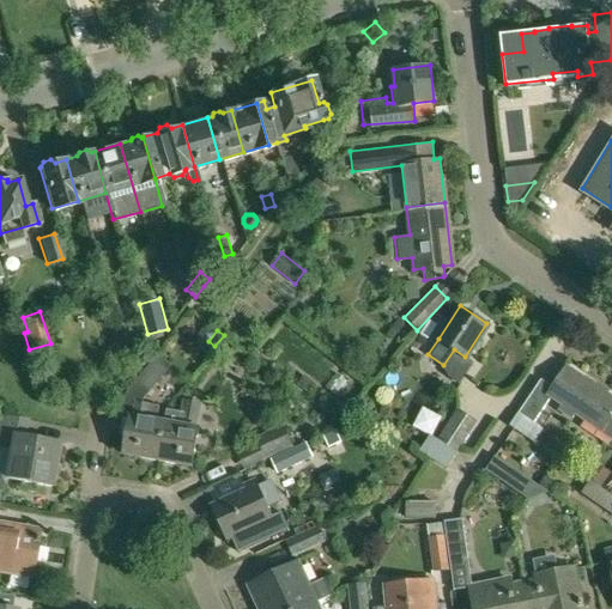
[(128,352),(127,353),(131,365),(143,363),(139,349),(128,352)]
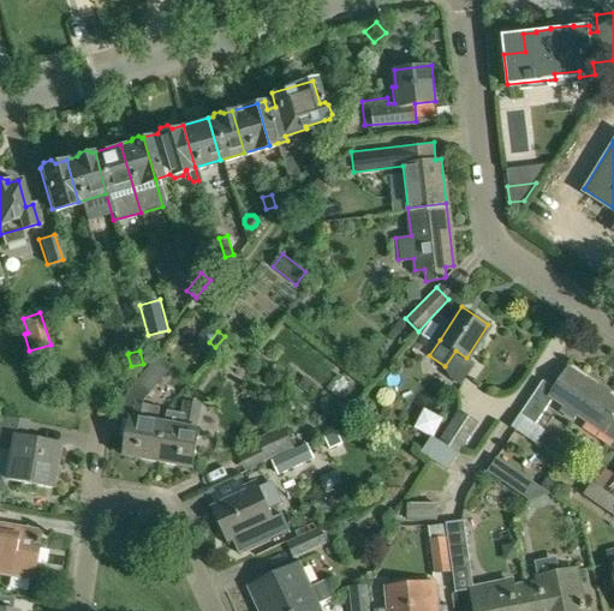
[(151,358),(135,379),(149,391),(166,370),(151,358)]
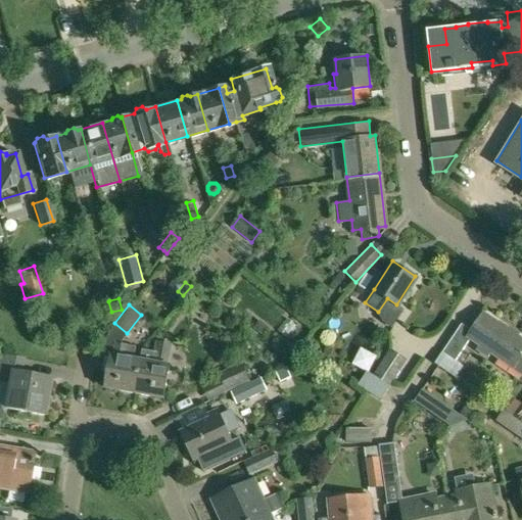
[(521,338),(482,312),(470,330),(467,335),(469,336),(521,371),(521,338)]
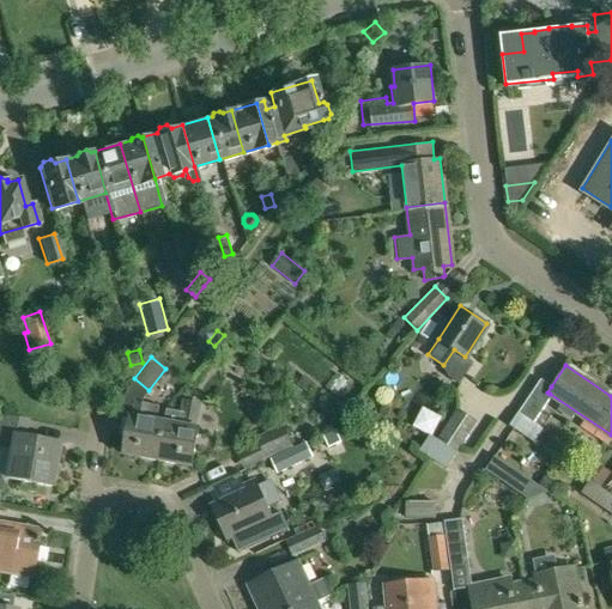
[(323,385),(333,393),(345,378),(335,371),(323,385)]
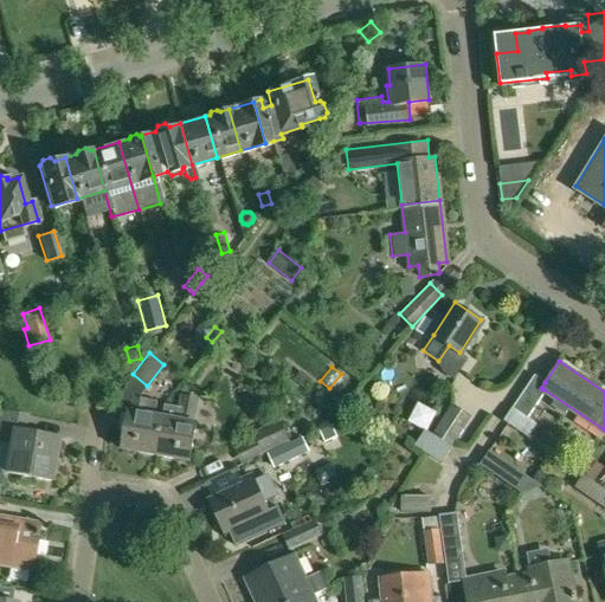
[(541,388),(545,382),(534,373),(503,418),(526,433),(535,421),(526,415),(544,389),(541,388)]
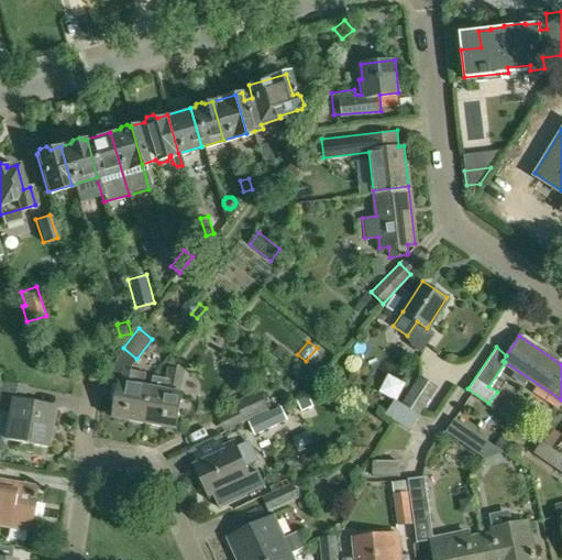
[(119,381),(112,416),(142,421),(149,386),(143,385),(145,371),(135,370),(121,366),(119,381)]
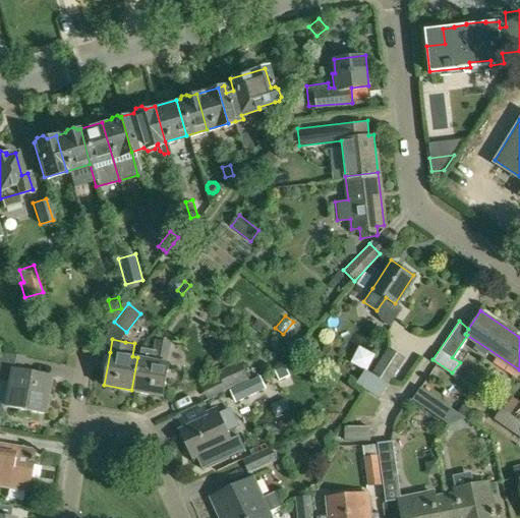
[(137,357),(131,390),(163,395),(168,362),(166,362),(169,341),(154,339),(150,359),(137,357)]
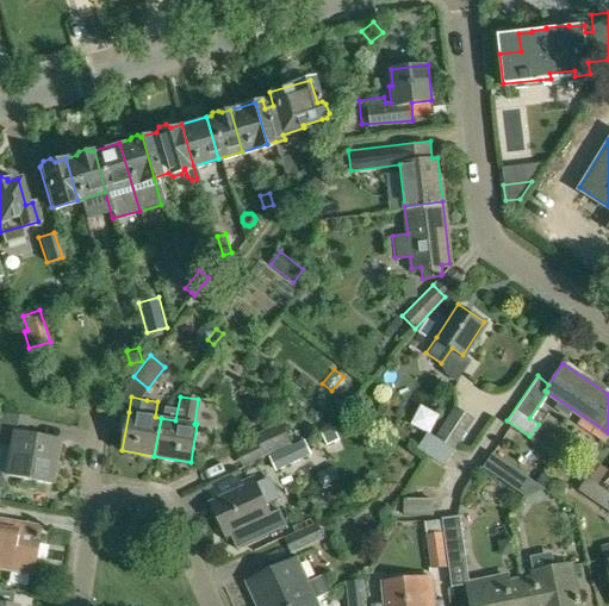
[(454,404),(434,435),(454,448),(474,417),(454,404)]
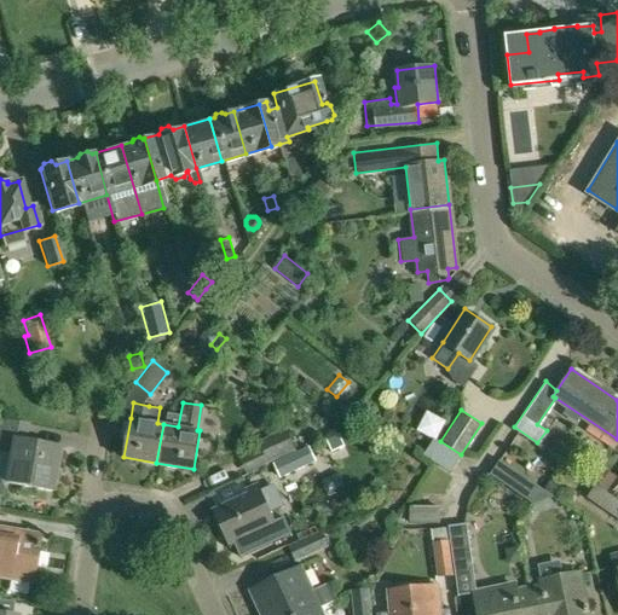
[(0,451),(9,453),(4,481),(51,489),(59,446),(26,440),(28,422),(0,416),(0,451)]
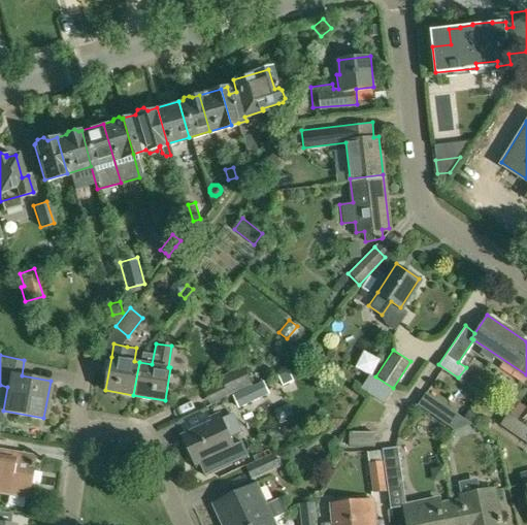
[(242,363),(219,374),(221,379),(228,394),(232,392),(252,383),(242,363)]
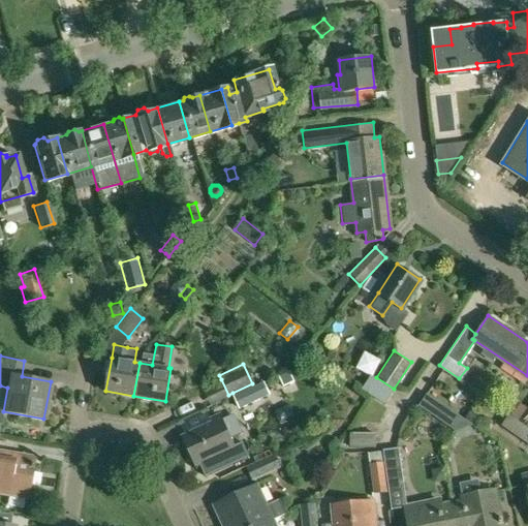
[(288,370),(277,375),(281,384),(293,379),(288,370)]
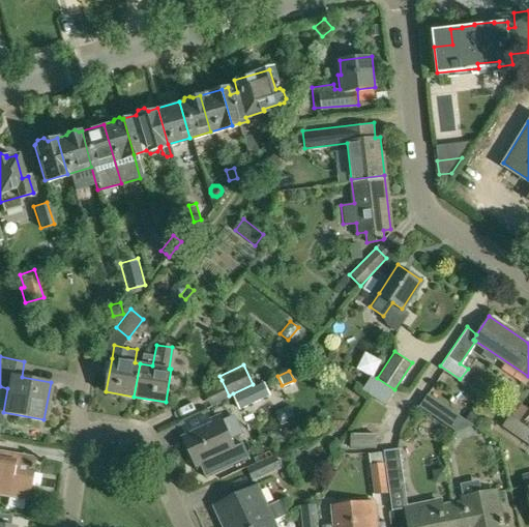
[(253,384),(233,393),(238,407),(263,397),(269,393),(263,380),(253,384)]
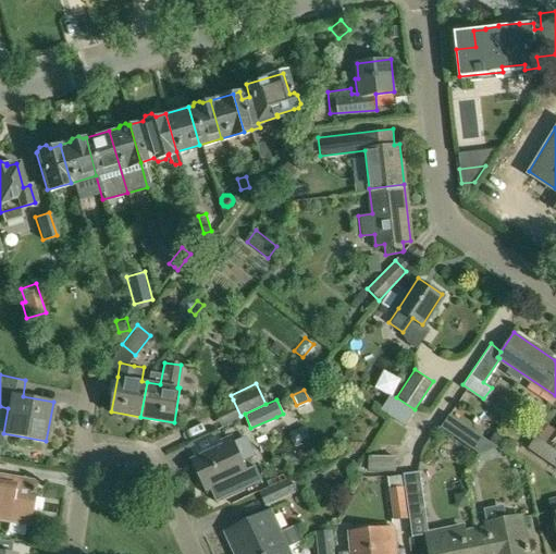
[(441,426),(472,448),(481,435),(449,413),(441,426)]
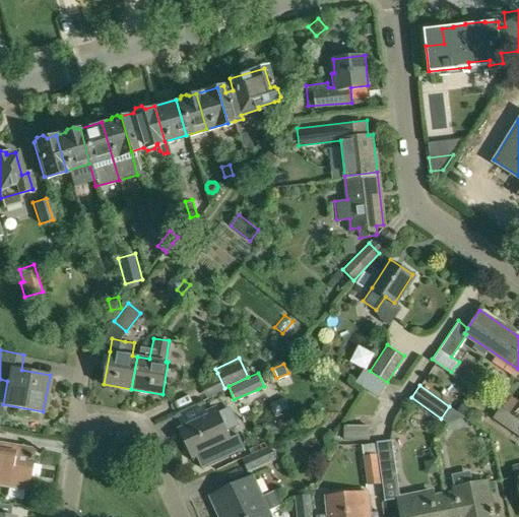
[(499,404),(500,405),(508,411),(517,399),(505,391),(497,402),(499,404)]
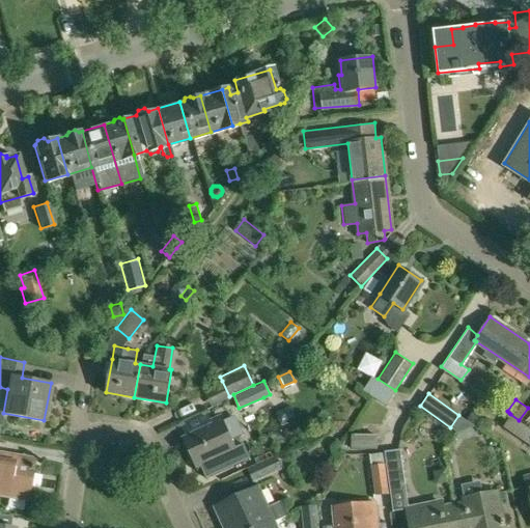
[(472,410),(466,420),(477,427),(483,417),(472,410)]
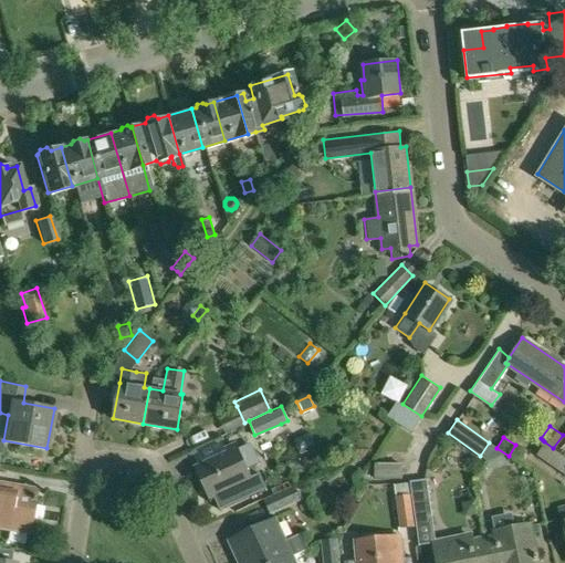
[(227,449),(195,465),(209,496),(213,494),(219,508),(265,486),(259,471),(249,476),(244,466),(257,460),(248,440),(236,446),(233,441),(226,446),(227,449)]
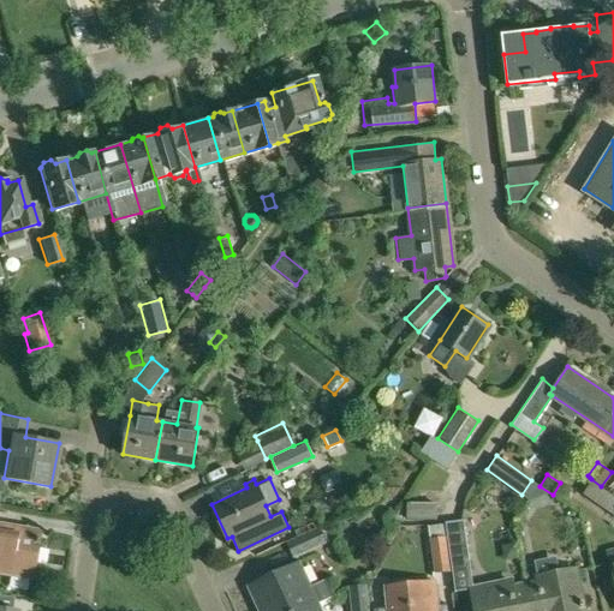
[(591,479),(583,492),(613,514),(613,495),(607,490),(601,486),(591,479)]
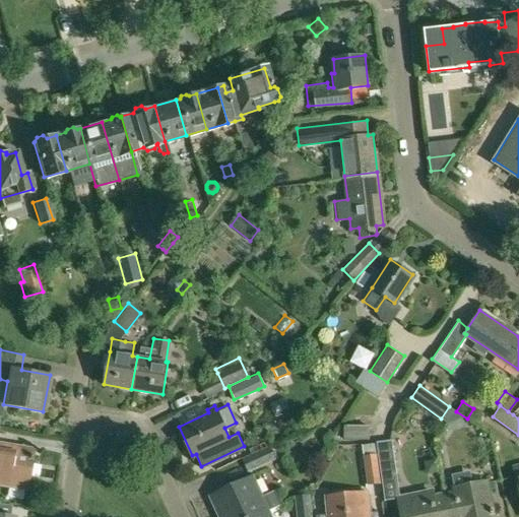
[(342,425),(342,439),(368,440),(368,426),(342,425)]
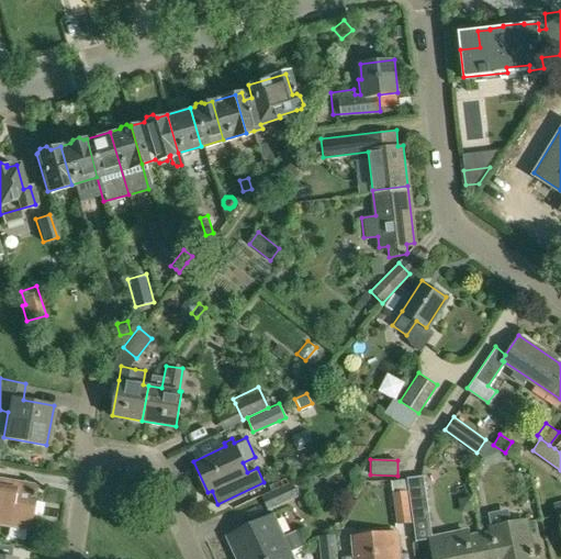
[(424,474),(406,477),(407,489),(412,521),(429,518),(424,474)]
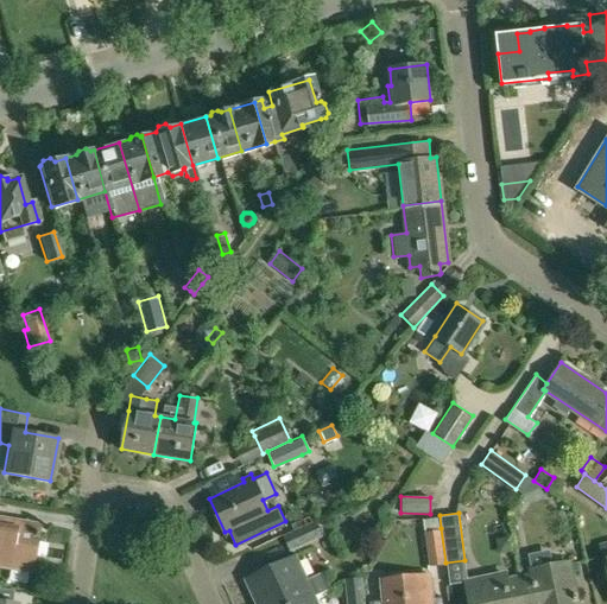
[(0,565),(30,570),(37,523),(0,516),(0,565)]
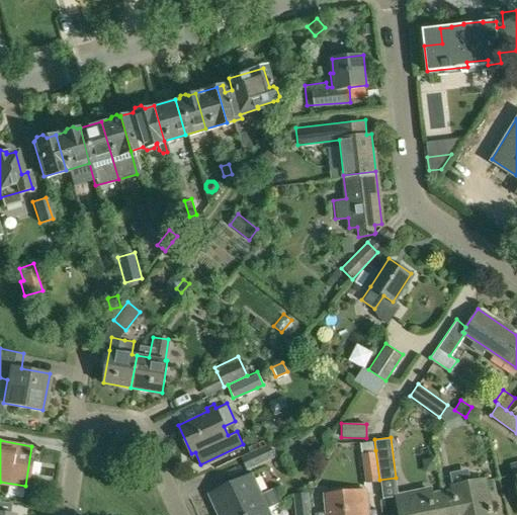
[(239,455),(246,469),(273,456),(267,442),(239,455)]
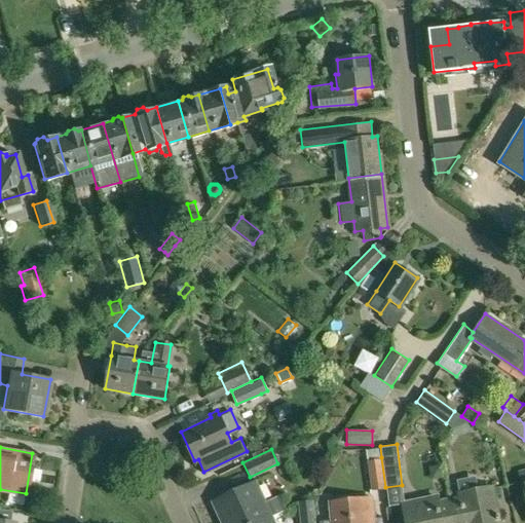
[(381,457),(367,459),(371,489),(385,487),(381,457)]
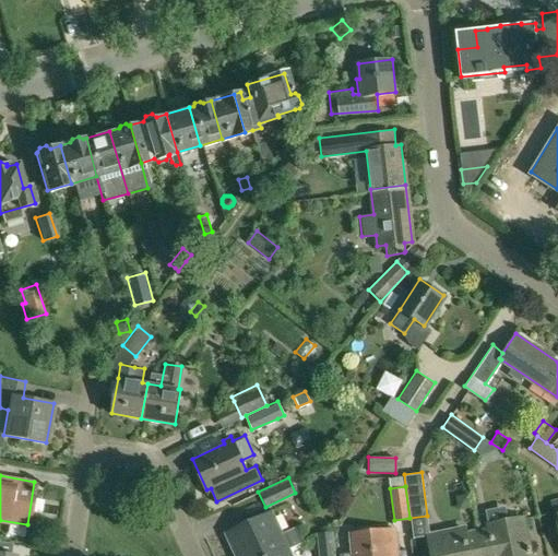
[(297,525),(281,532),(271,511),(225,533),(235,555),(269,555),(288,547),(304,541),(297,525)]
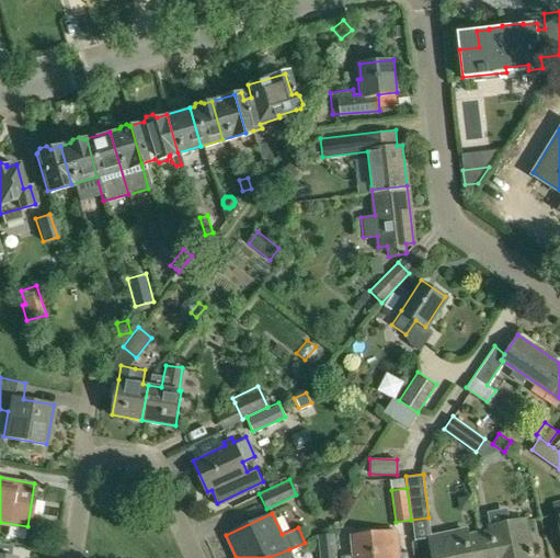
[(489,530),(477,532),(482,557),(533,557),(525,517),(489,525),(489,530)]
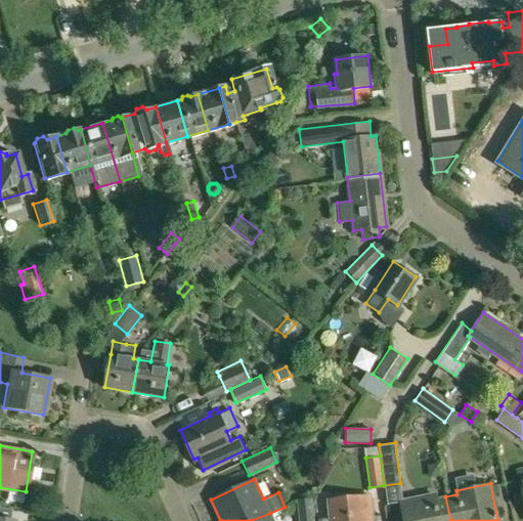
[(450,520),(445,496),(436,498),(435,493),(400,500),(404,520),(450,520)]
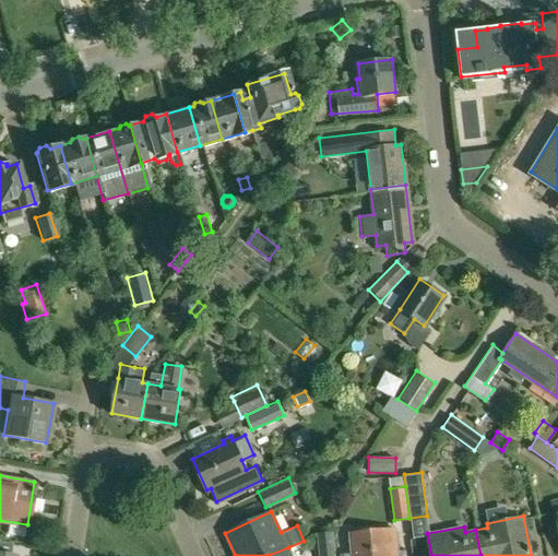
[(352,555),(392,555),(393,553),(398,553),(394,528),(349,533),(352,555)]
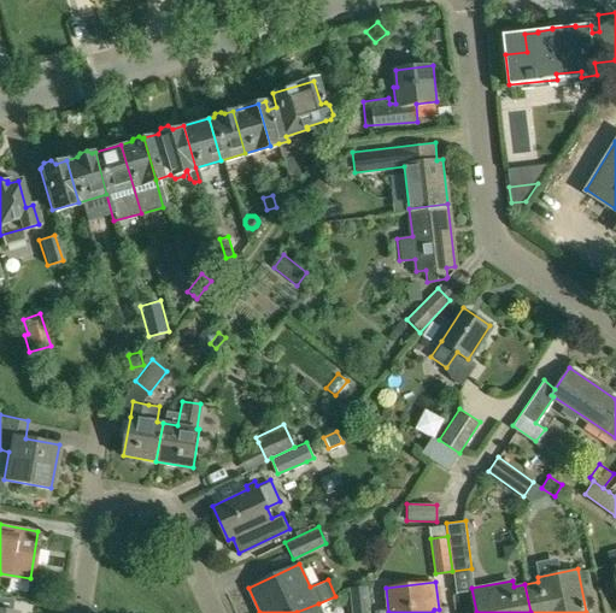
[(348,585),(351,612),(369,612),(367,584),(348,585)]
